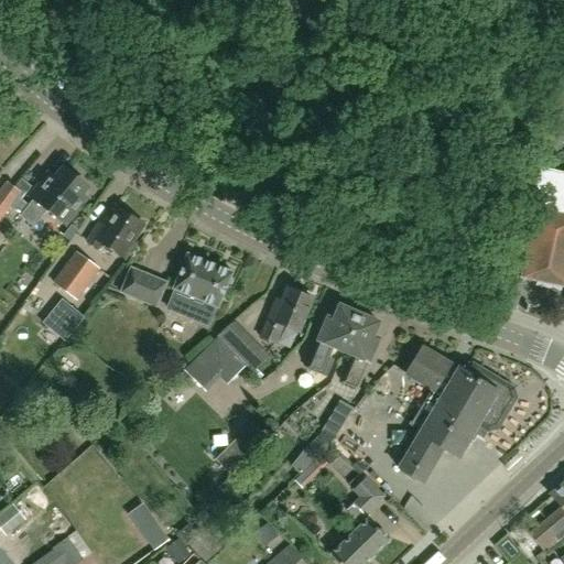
[(563,173),(532,167),(516,247),(527,249),(521,277),(563,285),(563,173)]
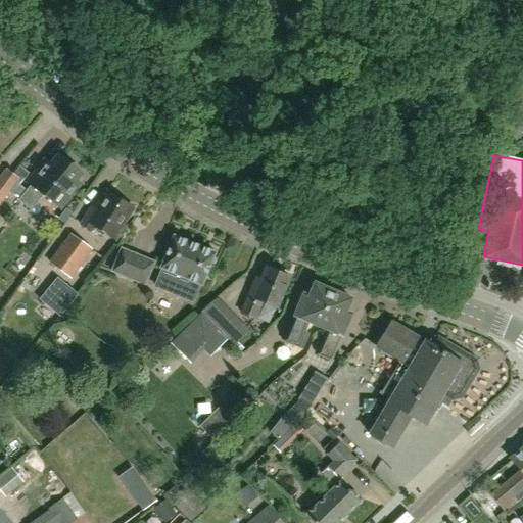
[(36,172),(27,182),(31,185),(18,200),(30,209),(42,194),(59,208),(79,184),(73,180),(79,173),(58,156),(50,165),(46,161),(37,173),(36,172)]
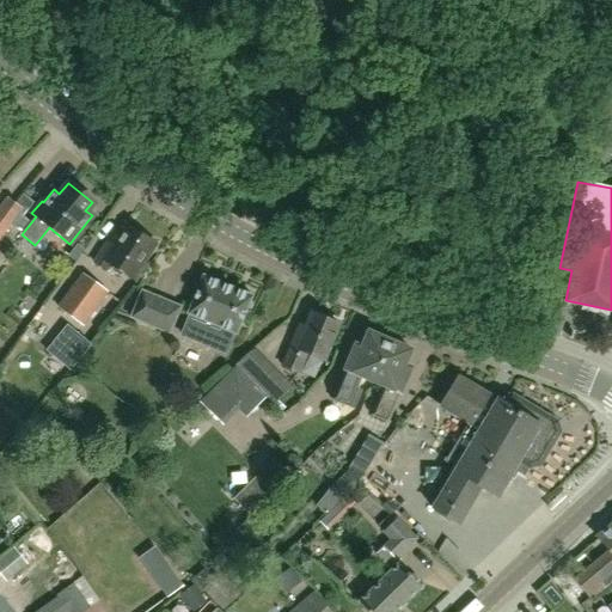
[(0,238),(22,209),(17,207),(7,200),(0,208),(0,238)]
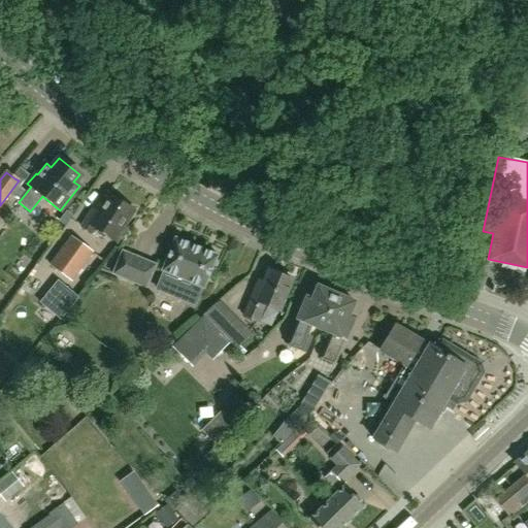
[(123,225),(133,209),(107,193),(96,211),(92,208),(84,221),(85,221),(81,226),(92,233),(95,228),(116,241),(126,226),(123,225)]
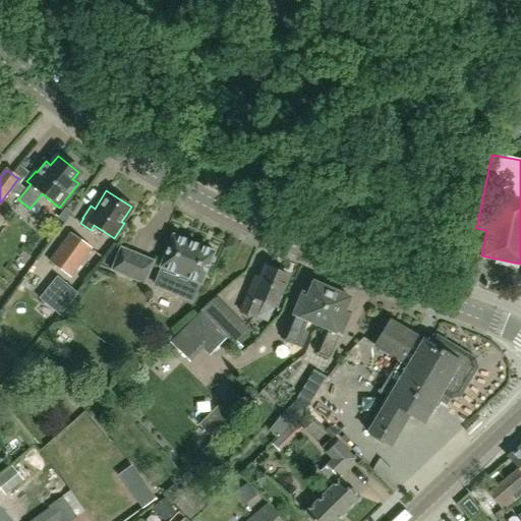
[(71,279),(93,249),(69,233),(49,263),(71,279)]
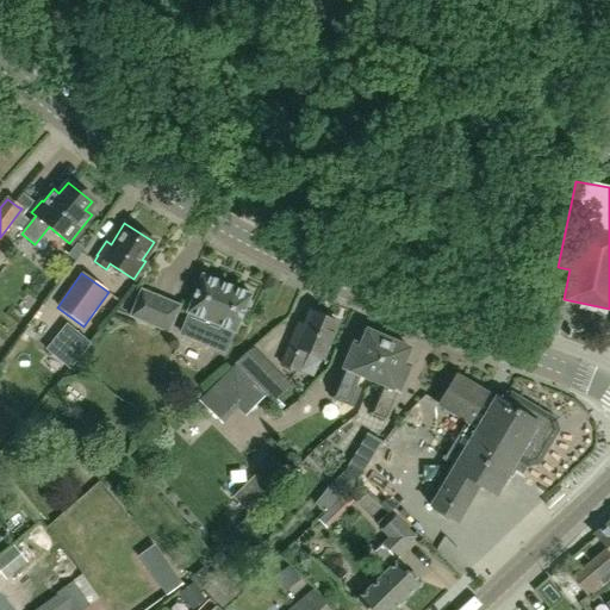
[(187,315),(190,316),(182,335),(201,343),(210,324),(236,335),(253,297),(203,275),(187,315)]
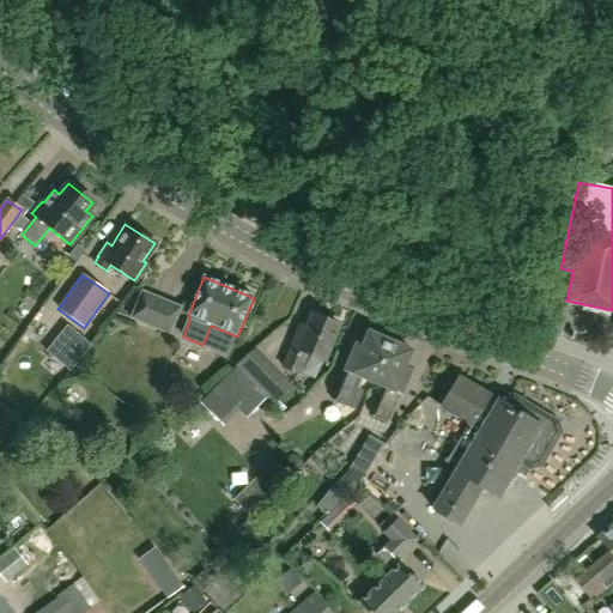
[(170,335),(181,309),(143,292),(132,320),(170,335)]
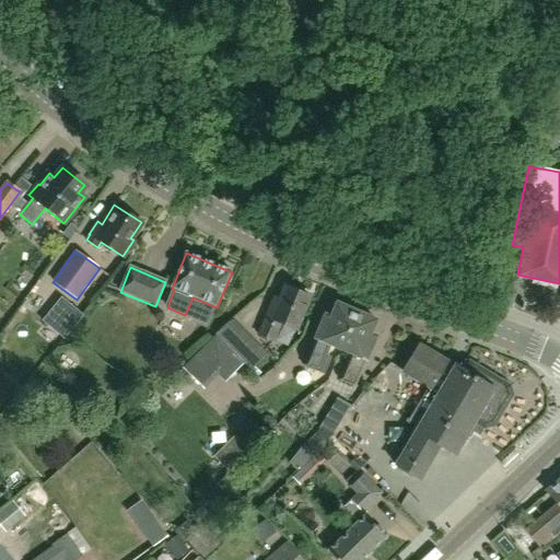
[(295,330),(310,296),(284,287),(278,303),(273,301),(259,336),(273,341),(280,324),(295,330)]
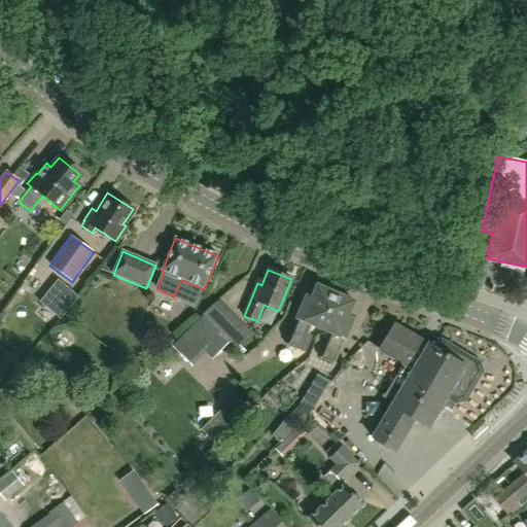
[(61,320),(78,297),(58,280),(39,303),(61,320)]
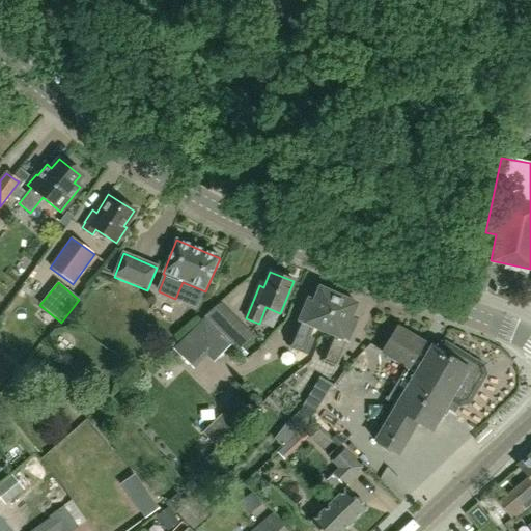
[(323,331),(337,296),(337,295),(336,291),(327,288),(325,289),(320,288),(315,302),(309,300),(301,320),(300,319),(288,346),(308,355),(314,339),(310,337),(314,328),(323,331)]
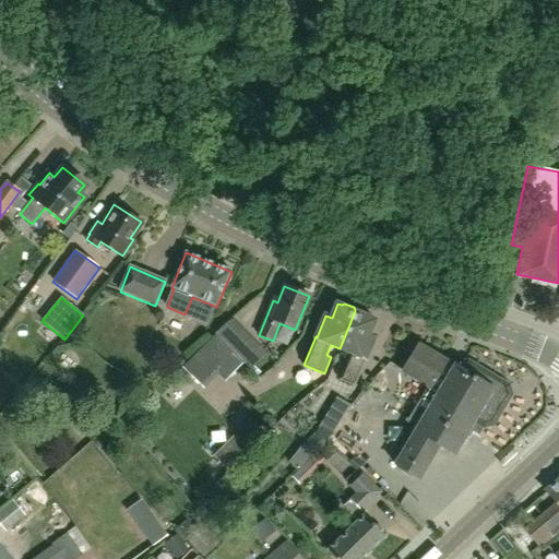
[(370,334),(377,320),(372,318),(372,314),(363,310),(359,312),(355,311),(340,348),(351,353),(340,379),(356,385),(376,336),(370,334)]
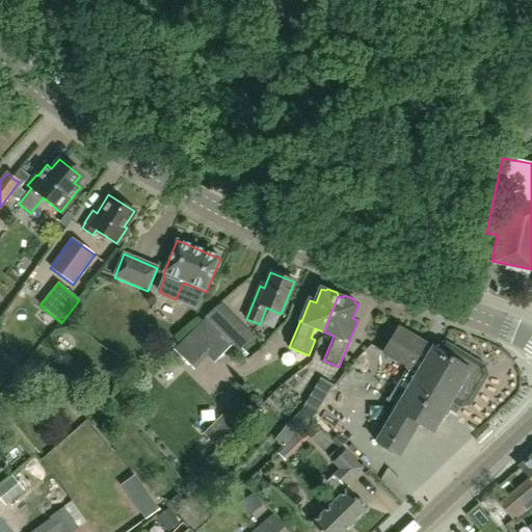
[(206,320),(239,351),(253,338),(219,306),(206,320)]
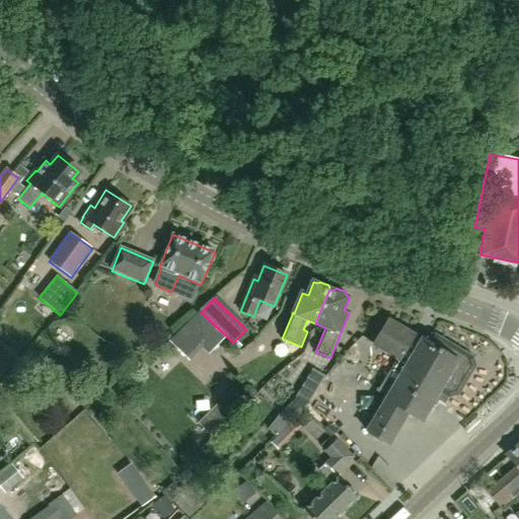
[(173,343),(188,357),(203,342),(212,350),(223,339),(200,315),(173,343)]
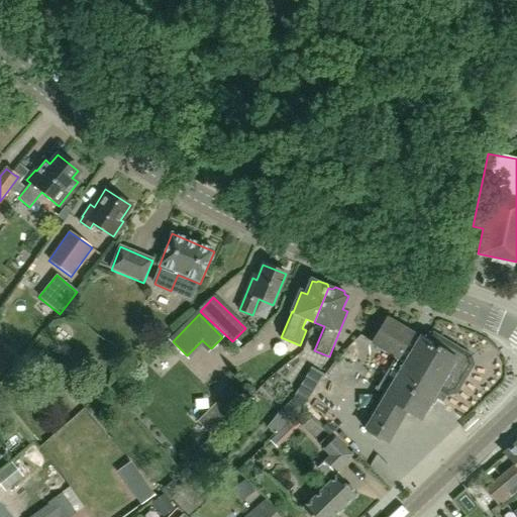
[(375,342),(397,355),(378,388),(377,387),(375,390),(387,397),(366,430),(387,442),(406,410),(421,419),(434,397),(444,403),(449,394),(457,393),(475,365),(473,355),(433,333),(426,335),(424,339),(422,338),(389,319),(375,342)]
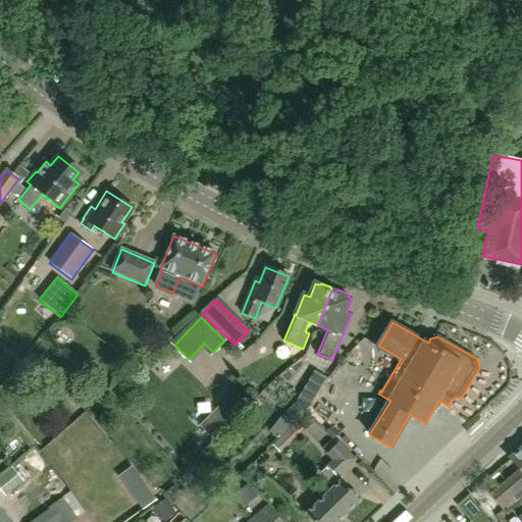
[(247,350),(255,366),(288,349),(279,333),(247,350)]
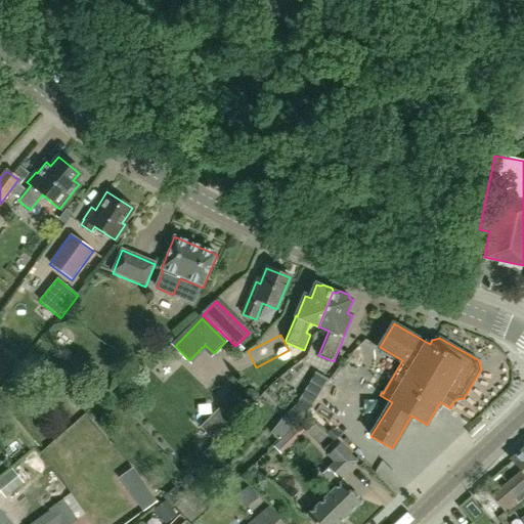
[(279,442),(307,415),(328,380),(315,373),(299,401),(296,405),(284,418),(271,434),(279,442)]
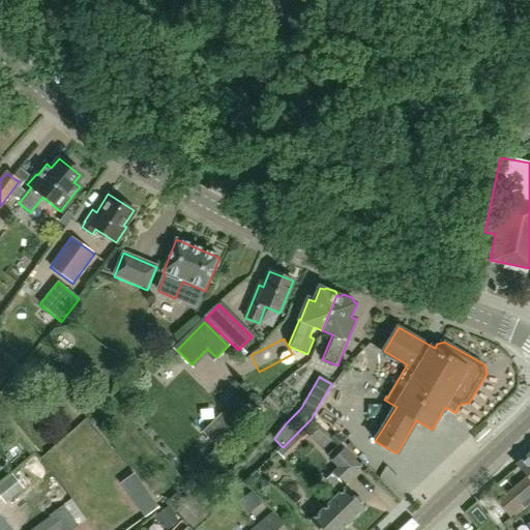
[(227,413),(203,433),(213,445),(237,425),(227,413)]
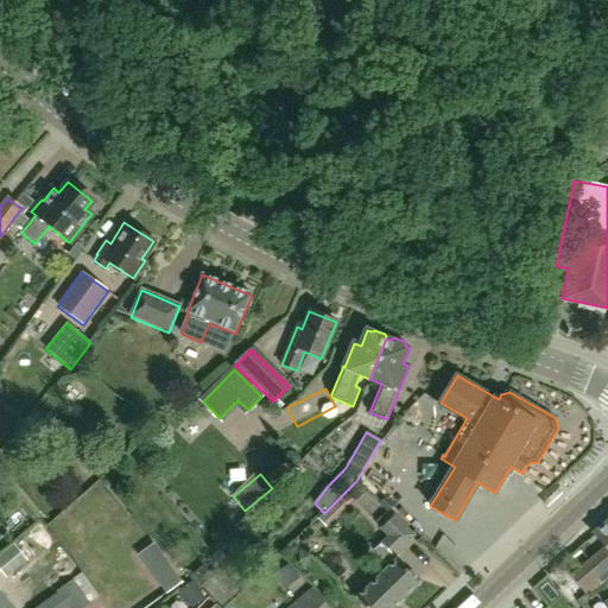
[(273,500),(248,517),(258,531),(283,514),(273,500)]
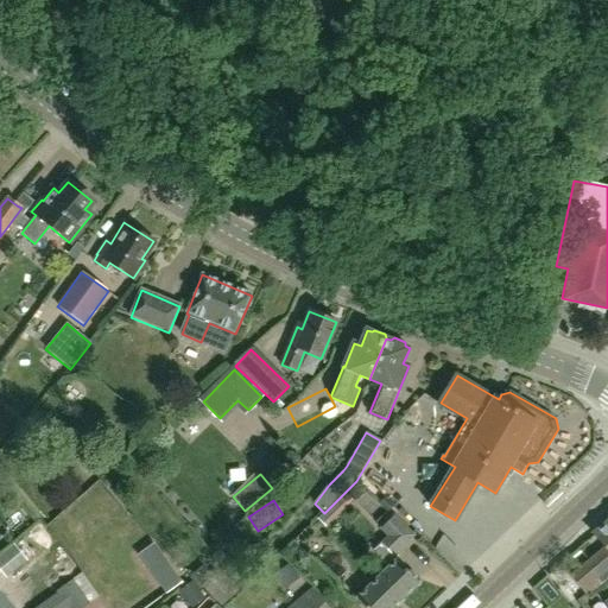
[(394,555),(415,536),(394,514),(382,527),(391,536),(378,550),(392,565),(359,599),(367,607),(393,607),(420,582),(394,555)]
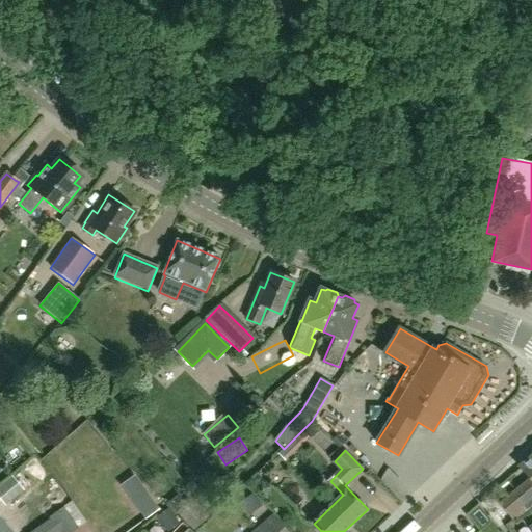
[(530,478),(500,504),(513,521),(531,506),(531,457),(521,468),(530,478)]
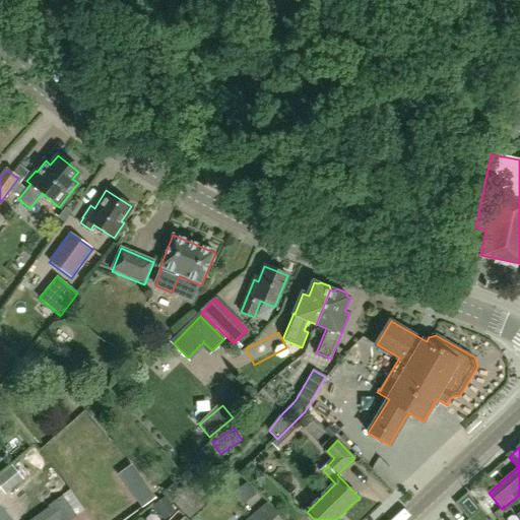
[(251,485),(238,492),(244,506),(257,500),(251,485)]
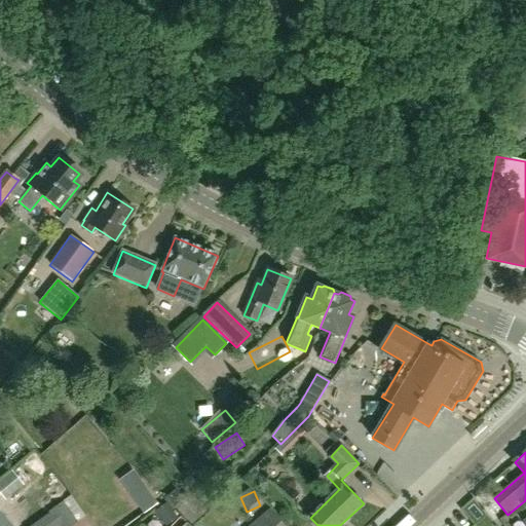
[(181,508),(196,525),(211,512),(195,494),(181,508)]
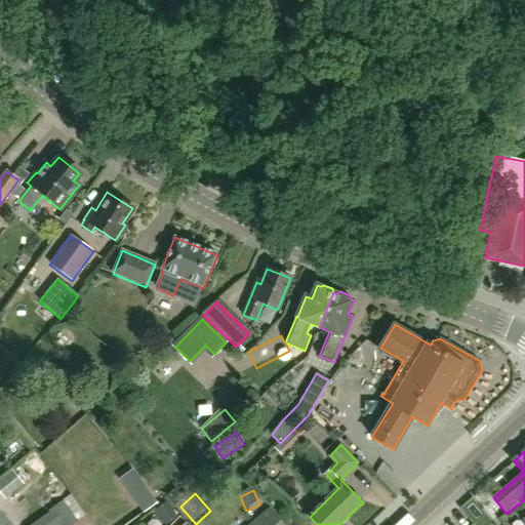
[(58,524),(69,524),(76,520),(63,500),(28,524),(58,524),(59,524),(58,524)]
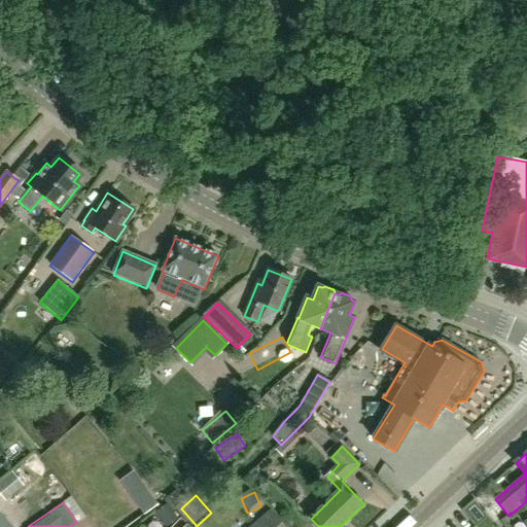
[(284,526),(272,512),(256,526),(257,526),(284,526)]
